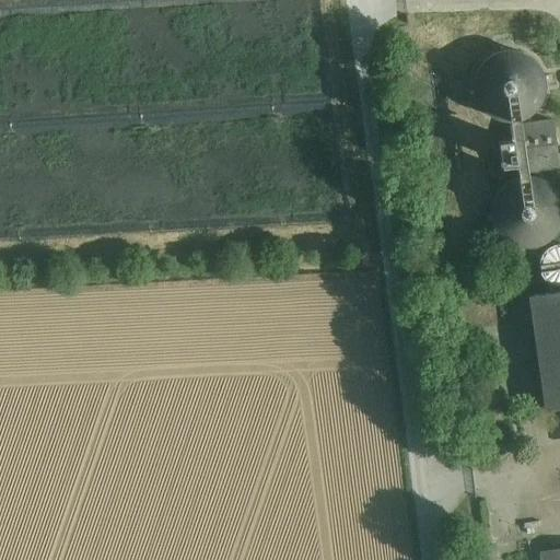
[(515,48),(500,49),(488,55),(479,63),(475,74),(473,84),(475,95),(479,105),(487,114),(498,119),(509,121),(522,120),(534,113),(543,102),(546,91),(546,79),(541,66),(535,58),(526,51),(515,48)]
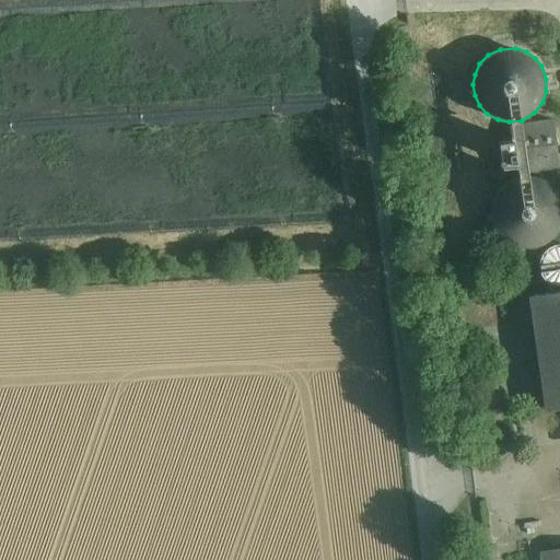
[(522,125),(509,127),(511,140),(515,166),(516,174),(527,172),(559,167),(552,120),(522,125)]
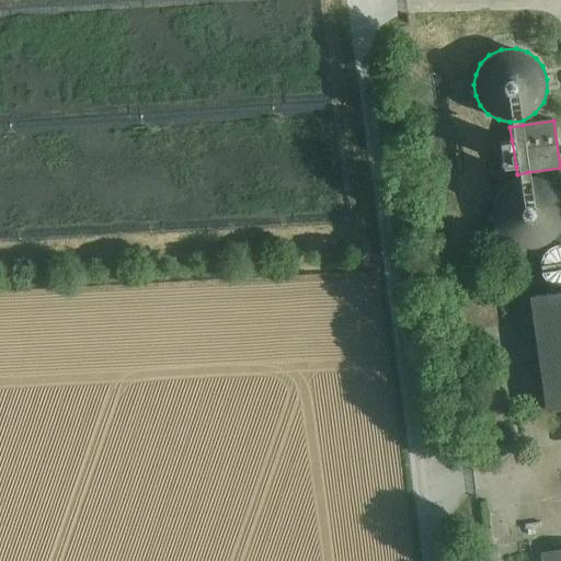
[(516,167),(512,140),(497,142),(502,170),(516,167)]
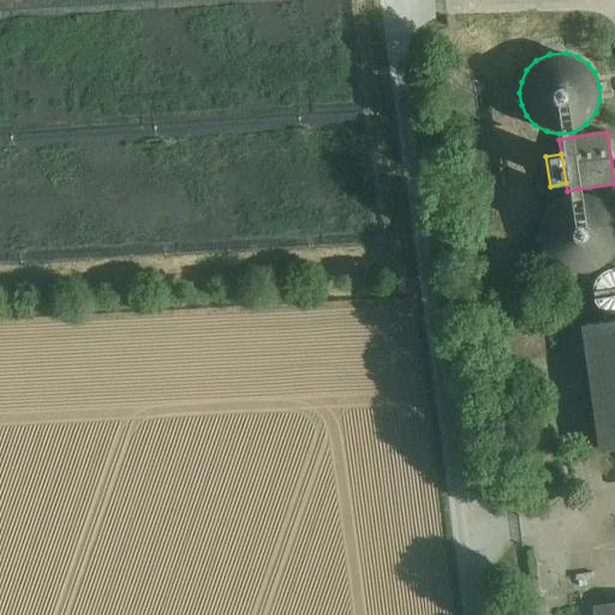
[(585,195),(569,196),(555,202),(547,212),(541,224),(539,234),(541,246),(545,257),(555,267),(566,273),(578,275),(592,273),(605,266),(614,254),(614,215),(614,214),(607,204),(597,198),(585,195)]
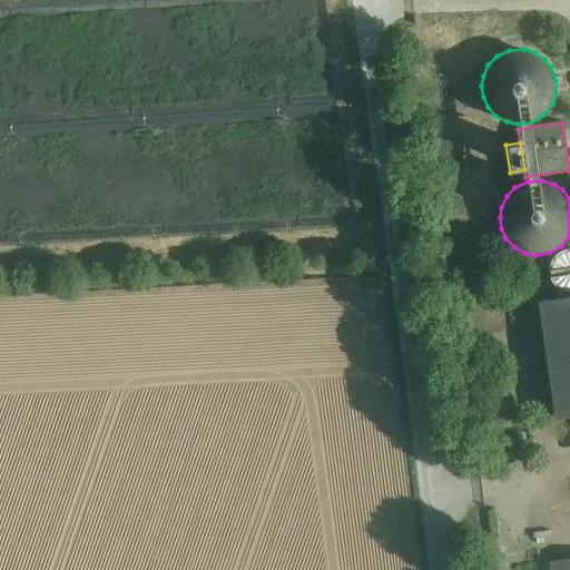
[(569,297),(539,303),(556,419),(569,416),(569,297)]
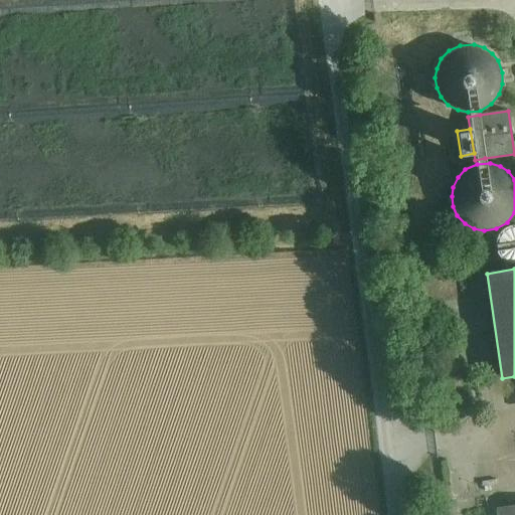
[(453,362),(434,365),(435,376),(454,374),(453,362)]
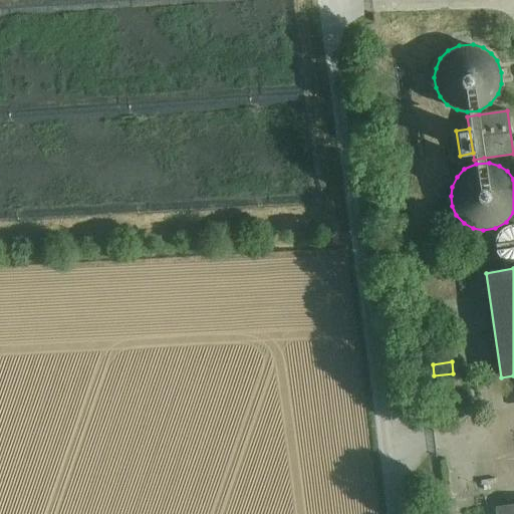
[(513,513),(513,504),(496,506),(497,513),(513,513)]
